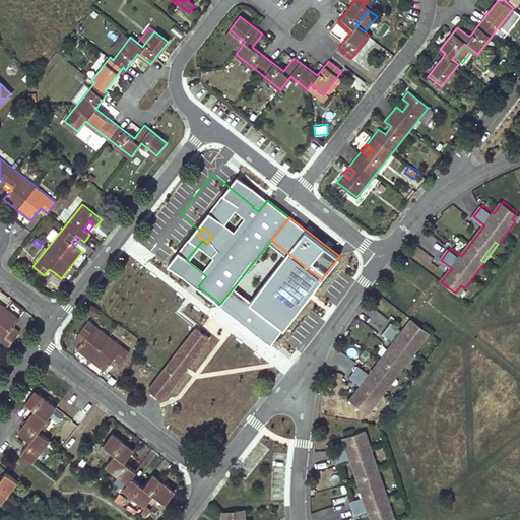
[(344,273),(336,267),(331,274),(338,280),(344,273)]
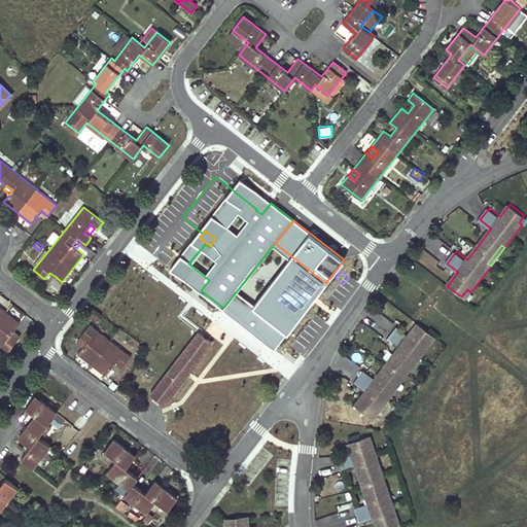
[(49,282),(55,276),(49,273),(44,279),(49,282)]
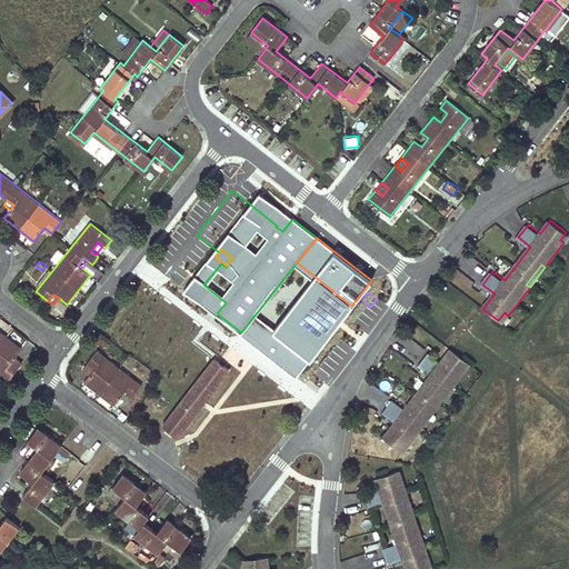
[(505,312),(498,320),(502,323),(508,316),(505,312)]
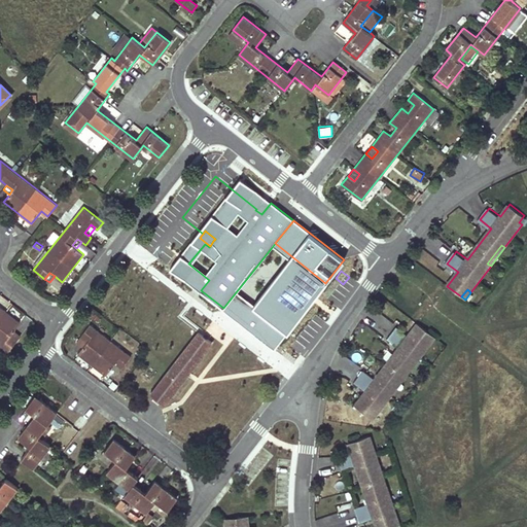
[(201,290),(198,294),(220,312),(223,308),(201,290)]
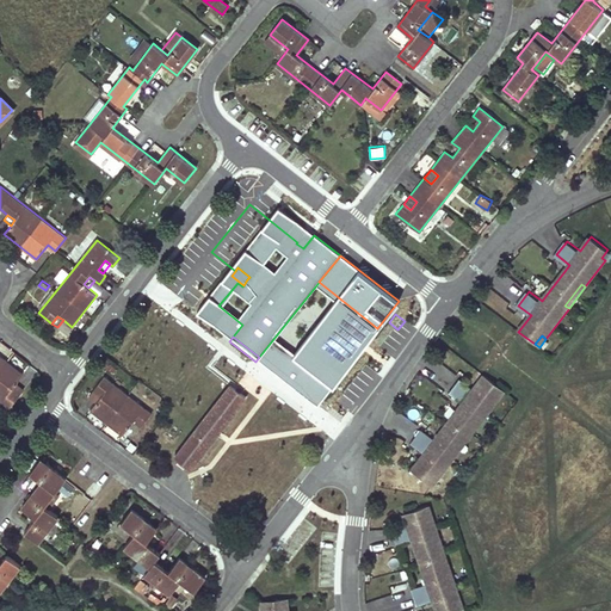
[(158,355),(150,360),(164,372),(170,366),(158,355)]
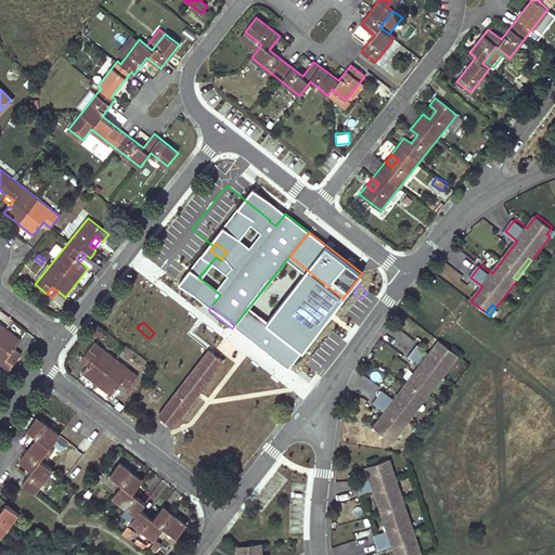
[(0,363),(9,370),(17,358),(11,352),(21,339),(0,323),(0,363)]
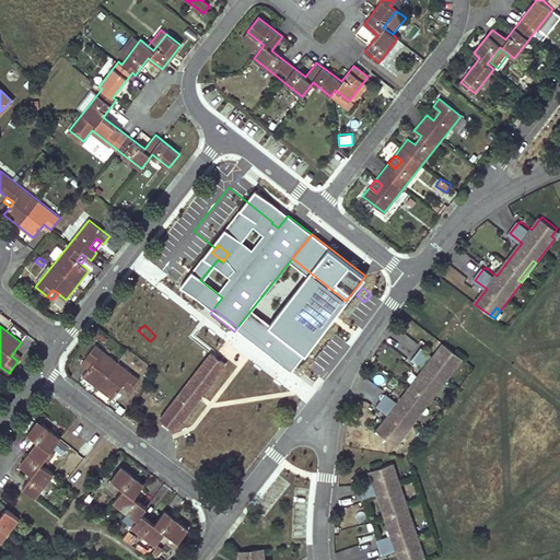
[(321,374),(333,360),(327,354),(340,340),(328,329),(303,358),(321,374)]
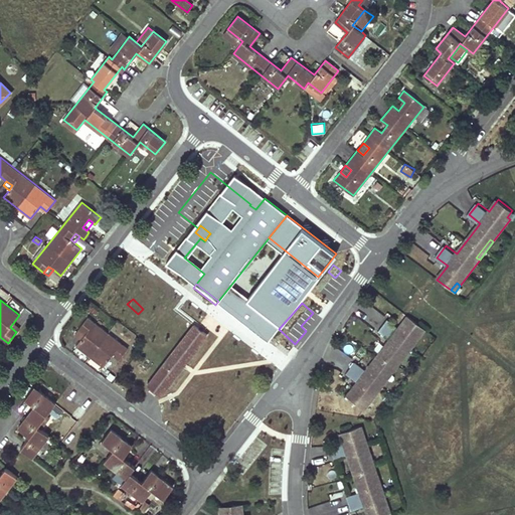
[(128,348),(89,317),(78,329),(84,334),(81,338),(76,345),(103,366),(109,359),(112,354),(119,359),(128,348)]
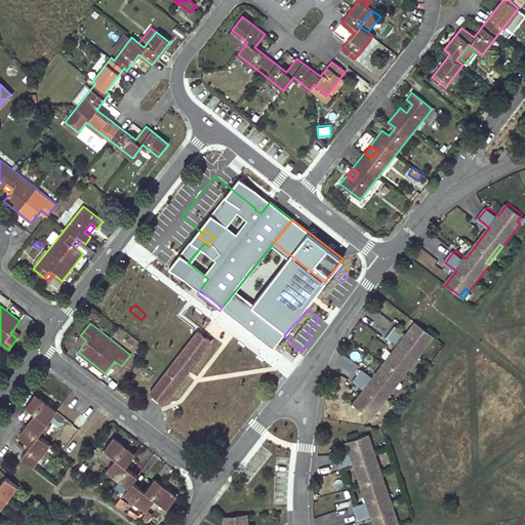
[(431,335),(415,324),(406,336),(395,328),(386,339),(397,348),(373,379),(362,371),(353,384),(364,392),(354,406),(370,418),(395,387),(392,385),(408,365),(410,367),(429,344),(426,341),(431,335)]
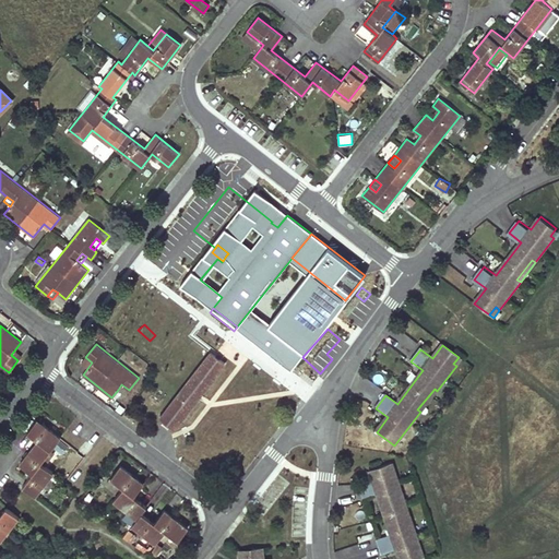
[(227,361),(211,349),(158,416),(176,429),(227,361)]
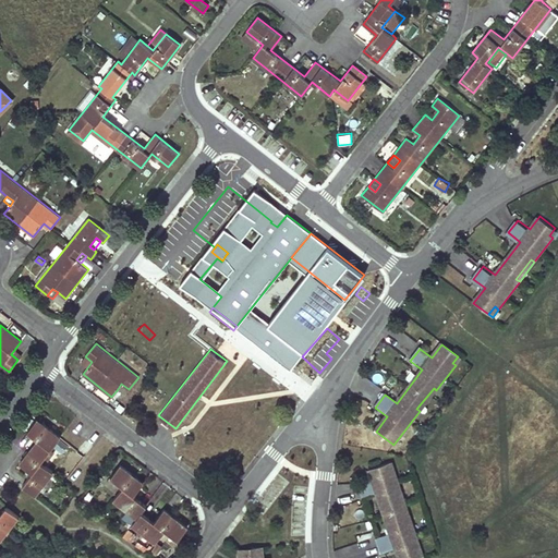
[(92,362),(85,356),(82,361),(88,366),(92,362)]
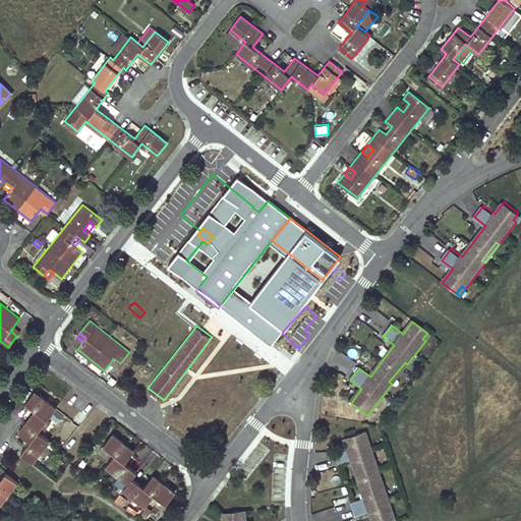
[(361,337),(357,344),(367,351),(372,344),(361,337)]
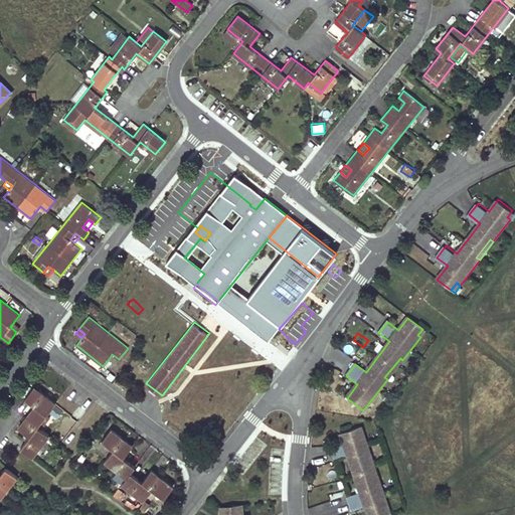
[(116,364),(119,359),(112,354),(109,359),(116,364)]
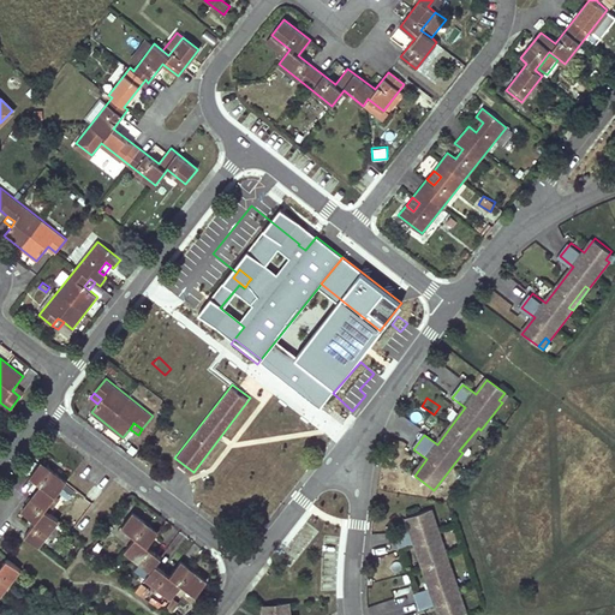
[(463,453),(481,430),(478,428),(459,451),(463,453)]
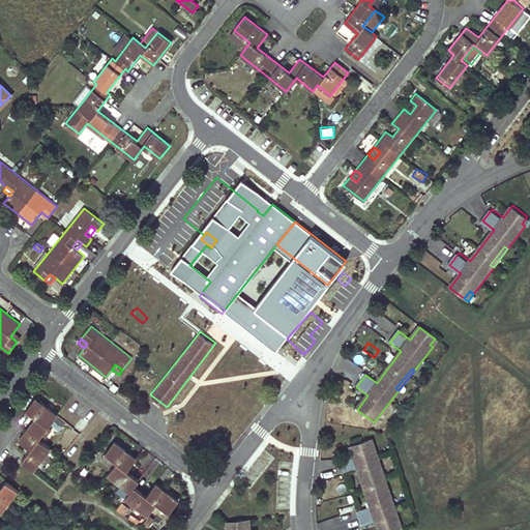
[(30,448),(21,461),(32,470),(50,447),(42,441),(38,438),(48,425),(57,415),(35,398),(26,409),(36,417),(20,439),(30,448)]
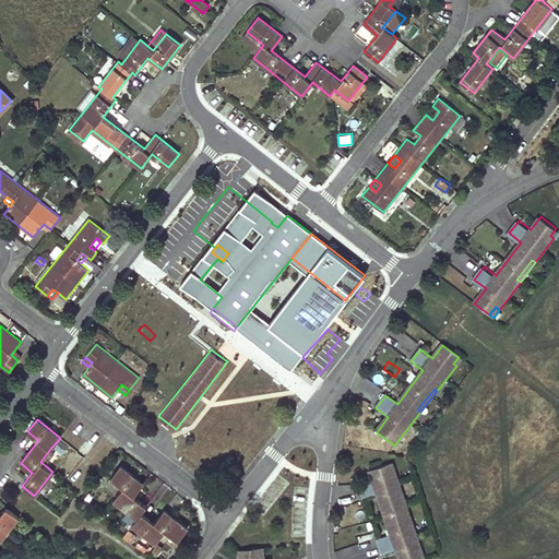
[(55,452),(50,449),(40,462),(45,465),(55,452)]
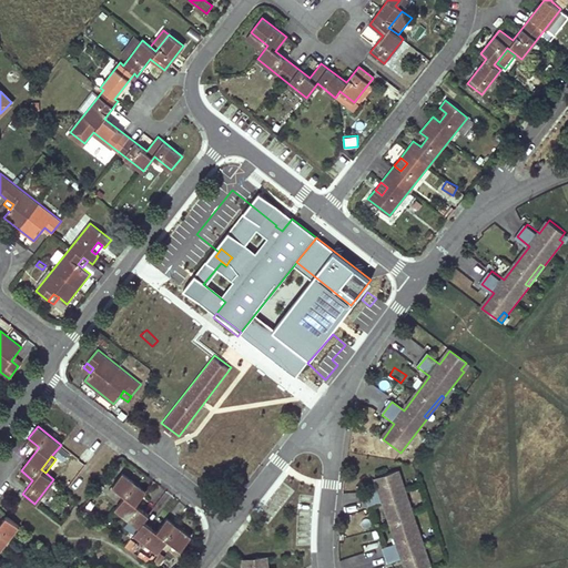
[(407,501),(396,472),(375,479),(377,486),(363,492),(368,507),(383,503),(396,543),(382,547),(387,564),(402,559),(405,567),(424,567),(426,567),(423,559),(426,558),(416,527),(413,528),(404,503),(407,501)]
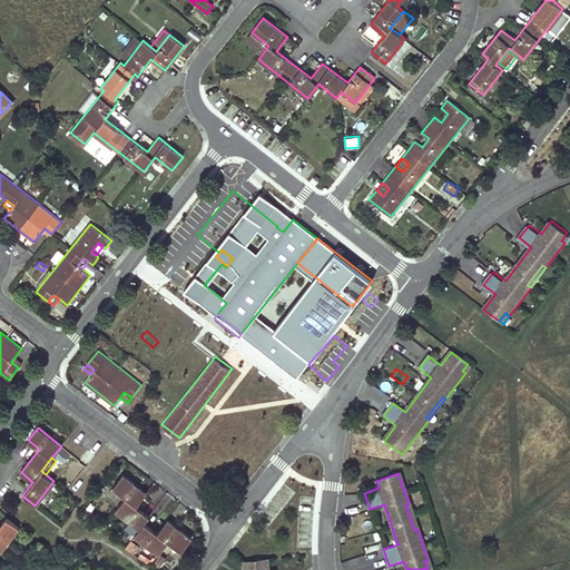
[(146,493),(123,474),(112,487),(126,497),(123,501),(116,510),(140,528),(135,534),(159,553),(168,541),(182,551),(192,539),(167,520),(158,532),(145,522),(149,516),(136,505),(146,493)]
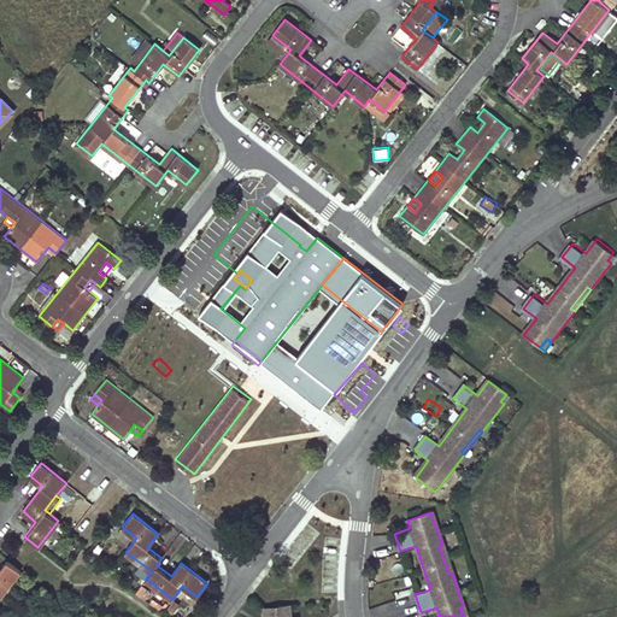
[(118,532),(133,542),(136,538),(122,527),(118,532)]
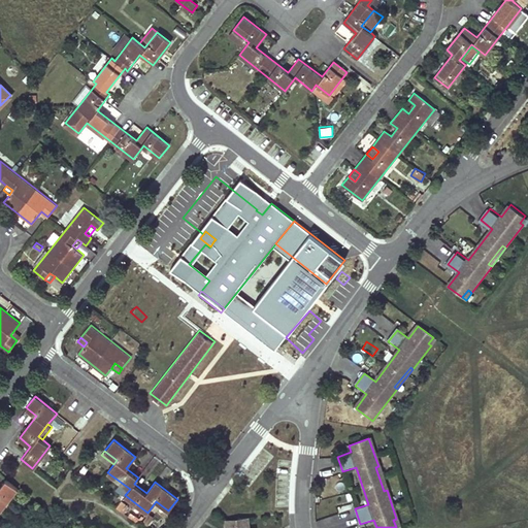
[(387,490),(378,466),(375,467),(384,491),(387,490)]
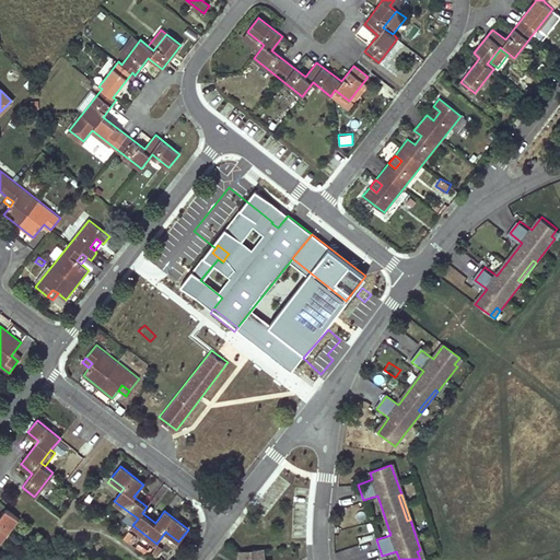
[(0,540),(18,518),(6,509),(0,515),(0,540)]
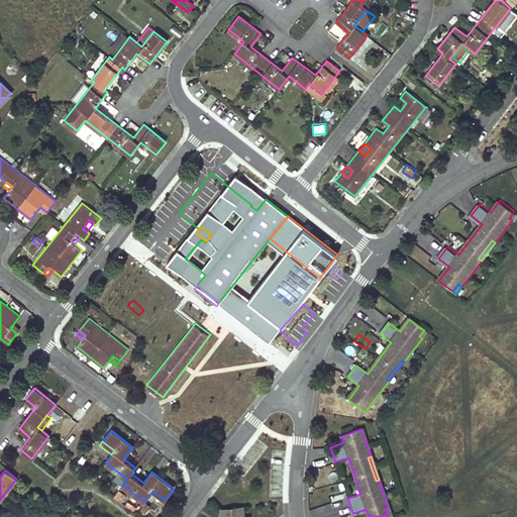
[(121,487),(122,485),(127,479),(119,473),(113,480),(121,487)]
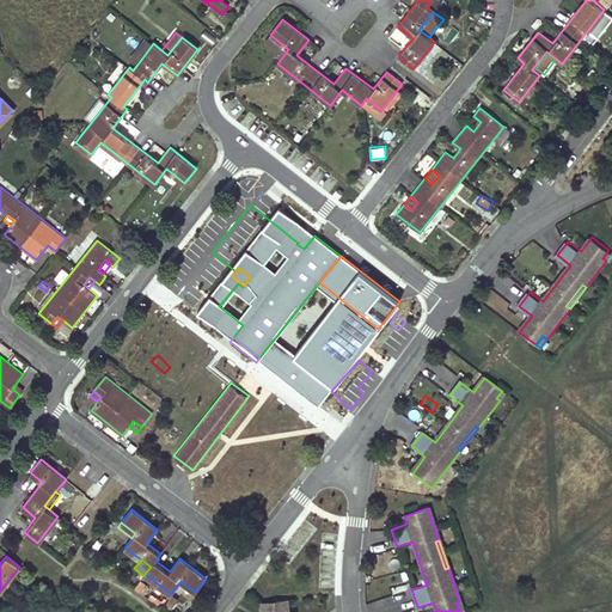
[(139,580),(134,589),(145,594),(150,585),(139,580)]
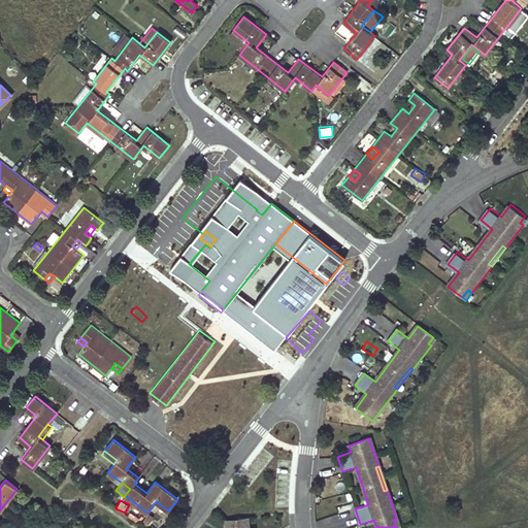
[(154,518),(150,515),(144,522),(147,525),(154,518)]
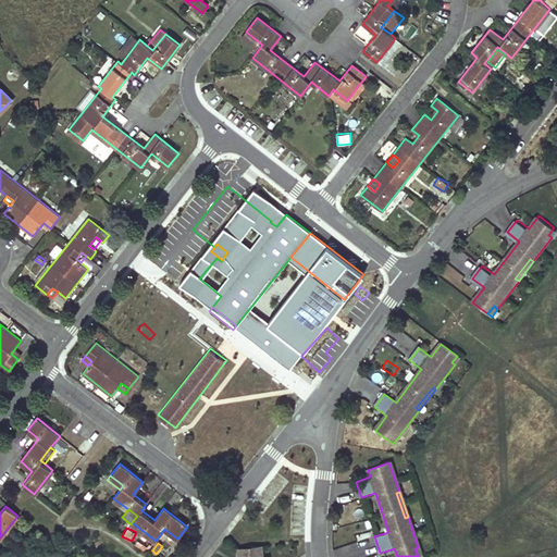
[(262,556),(261,546),(249,547),(249,551),(238,553),(239,556),(262,556)]
